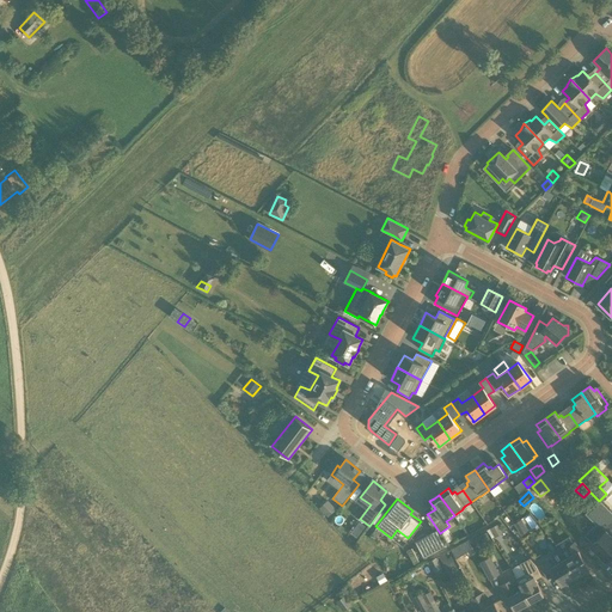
[(328,500),(319,508),(328,516),(336,509),(328,500)]
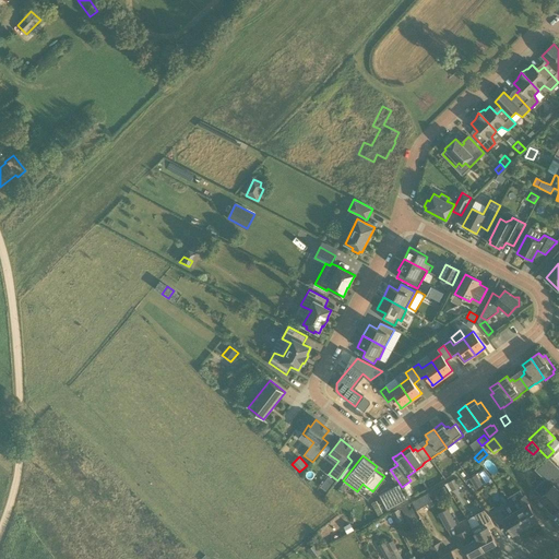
[(288,474),(281,483),(295,496),(302,488),(288,474)]
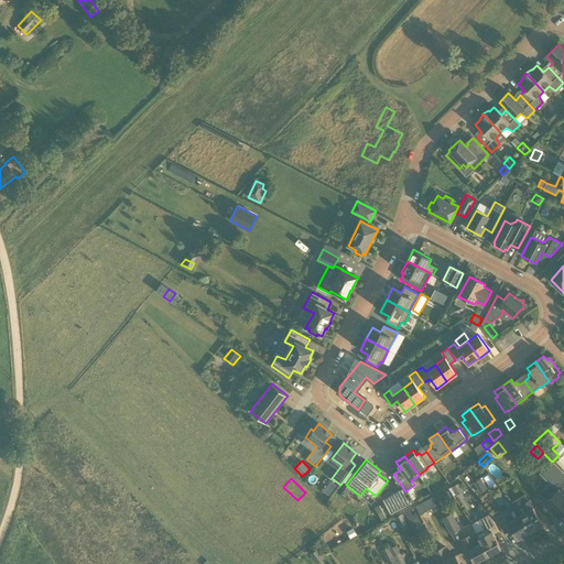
[(474,483),(480,492),(486,489),(480,479),(474,483)]
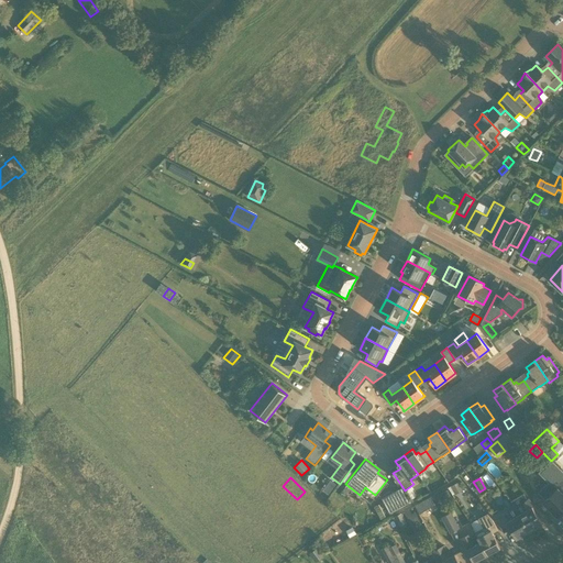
[(331,479),(327,485),(332,489),(337,484),(331,479)]
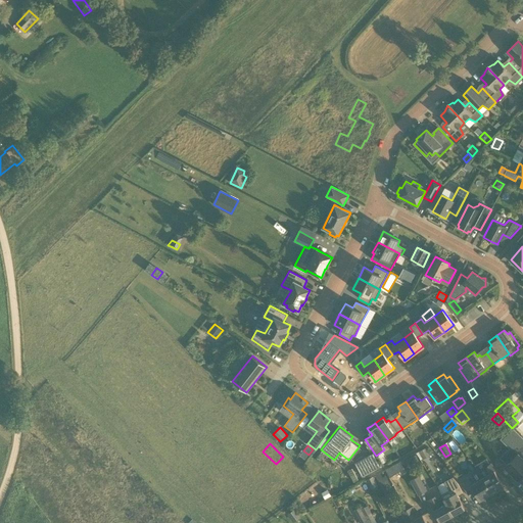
[(426,448),(419,452),(422,459),(430,456),(426,448)]
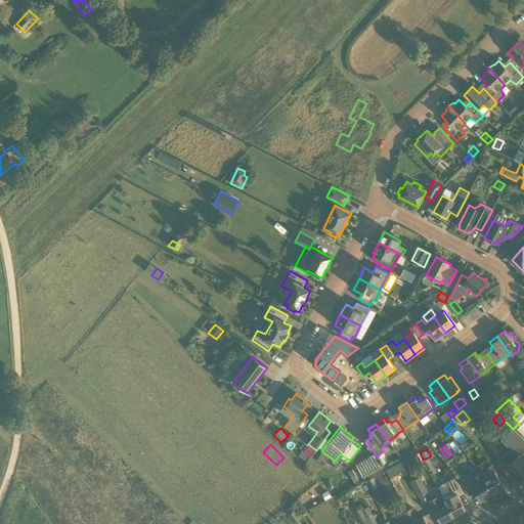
[(263,452),(256,460),(268,473),(276,465),(263,452)]
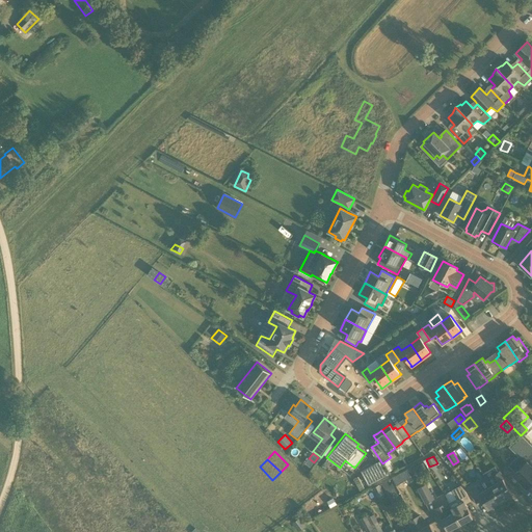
[(362,470),(370,484),(388,474),(380,459),(362,470)]
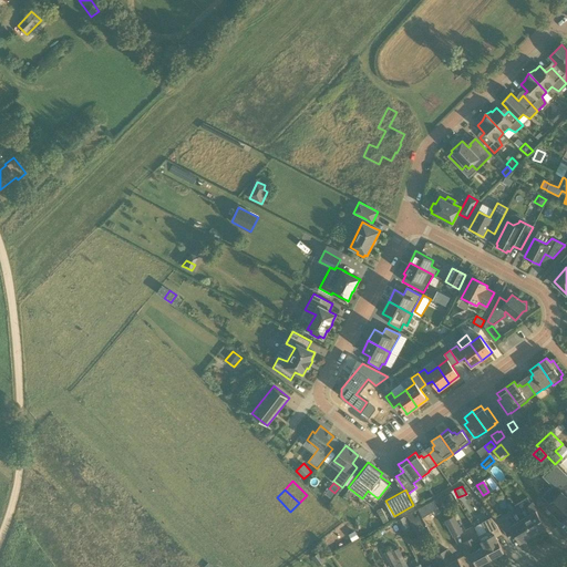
[(560,519),(566,514),(566,496),(562,491),(547,505),(560,519)]
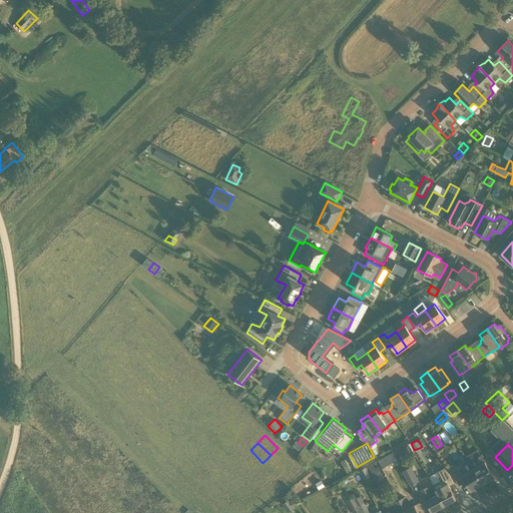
[(250,450),(242,457),(255,470),(263,463),(250,450)]
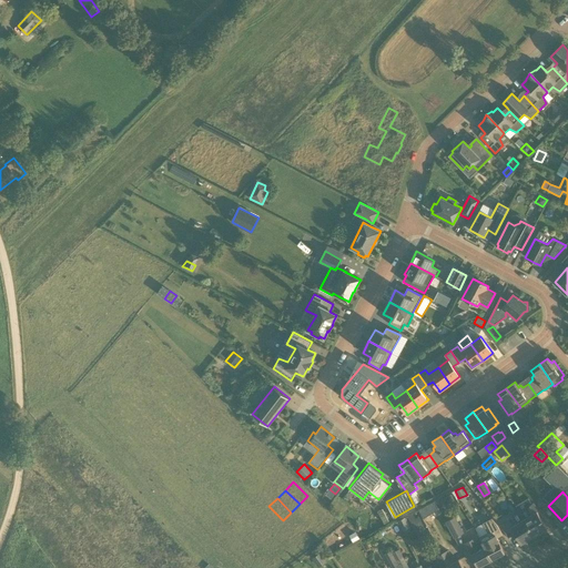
[(543,518),(533,503),(519,511),(524,519),(534,536),(547,528),(541,519),(543,518)]
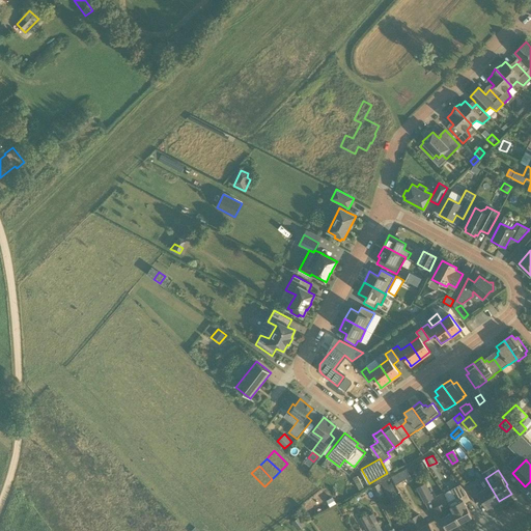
[(251,473),(244,480),(257,494),(264,486),(251,473)]
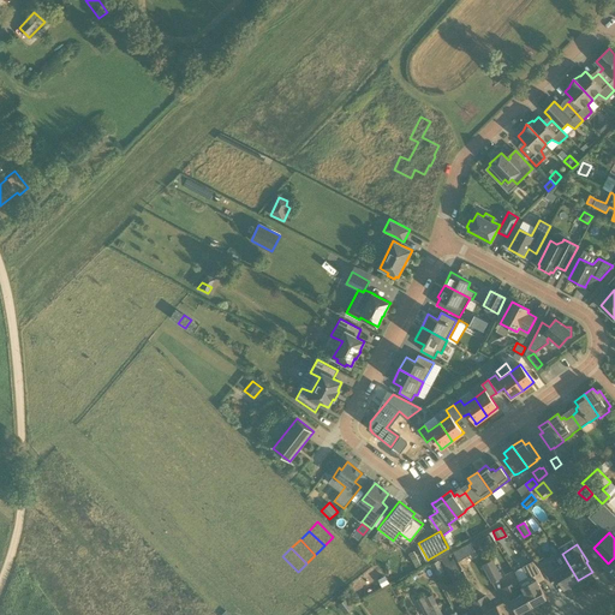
[(465,548),(457,553),(460,561),(469,556),(465,548)]
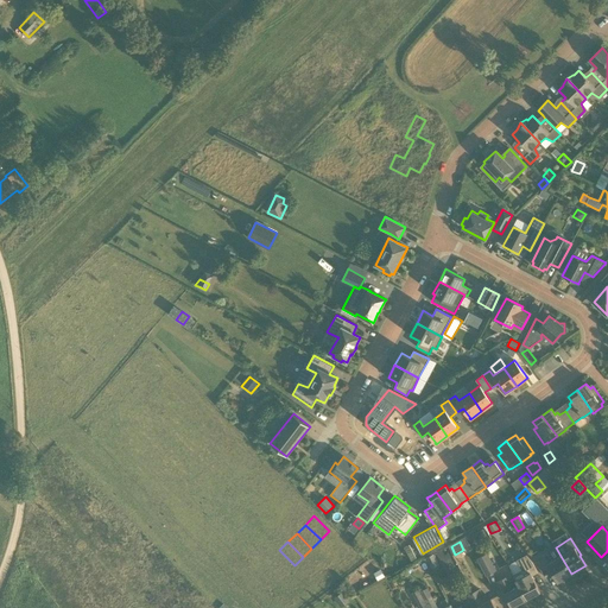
[(406,546),(411,559),(417,557),(412,544),(406,546)]
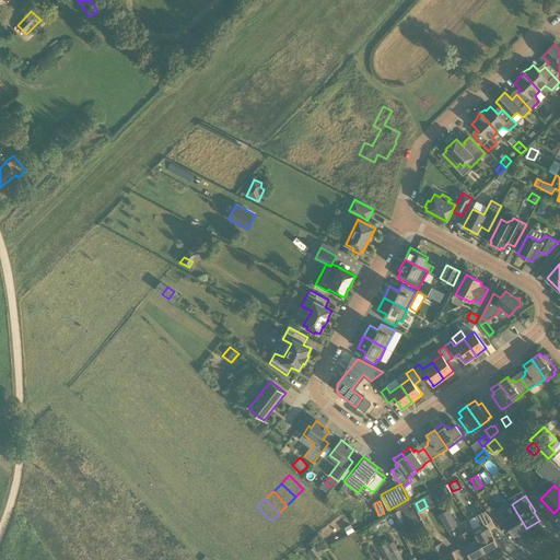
[(257,506),(249,514),(264,528),(271,521),(257,506)]
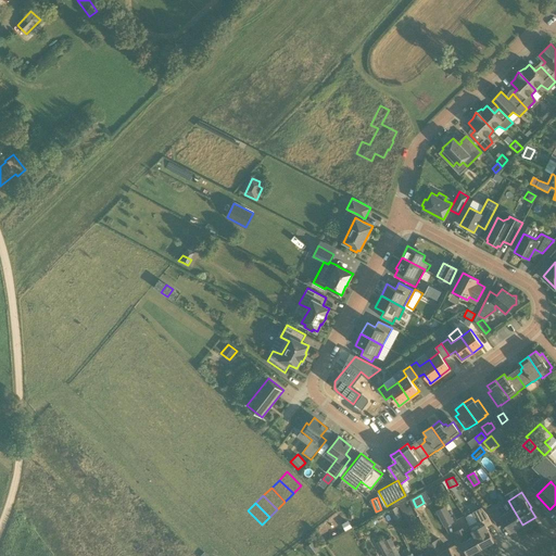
[(400,505),(406,518),(414,514),(409,505),(406,507),(404,503),(400,505)]
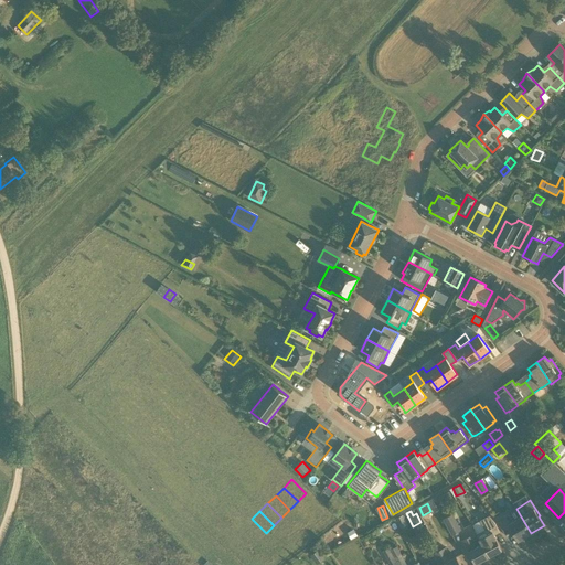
[(509,513),(501,518),(511,533),(512,532),(518,541),(531,533),(521,516),(513,521),(509,513)]
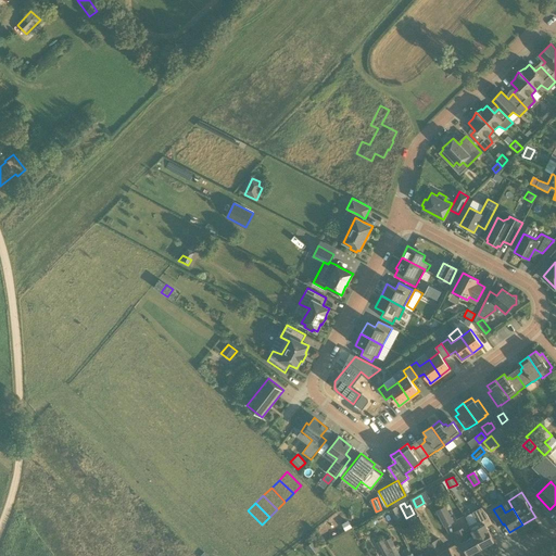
[(444,506),(437,510),(445,526),(453,521),(444,506)]
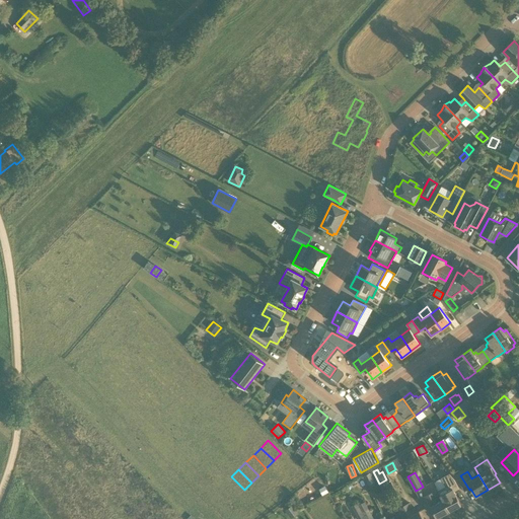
[(442,501),(449,512),(461,505),(453,491),(458,488),(454,479),(449,473),(441,478),(446,487),(438,491),(442,501)]
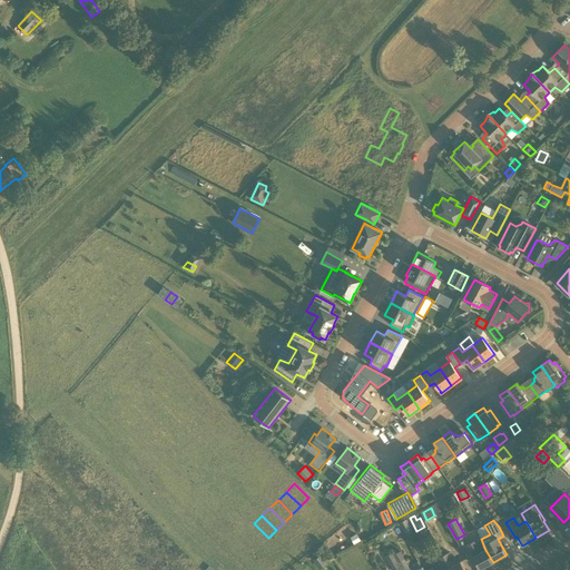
[(467,546),(479,569),(493,562),(485,550),(481,552),(475,541),(467,546)]
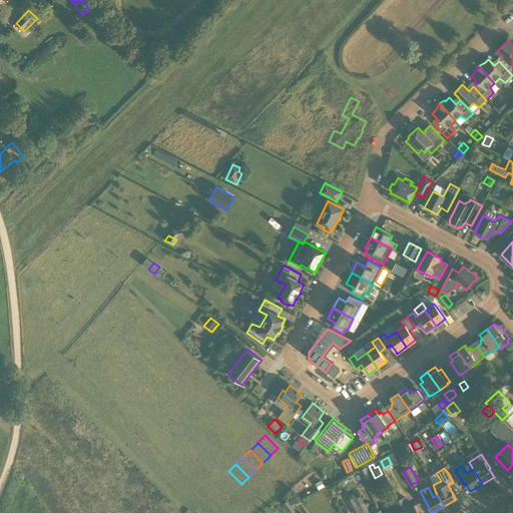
[(368,512),(360,497),(354,500),(360,512),(368,512)]
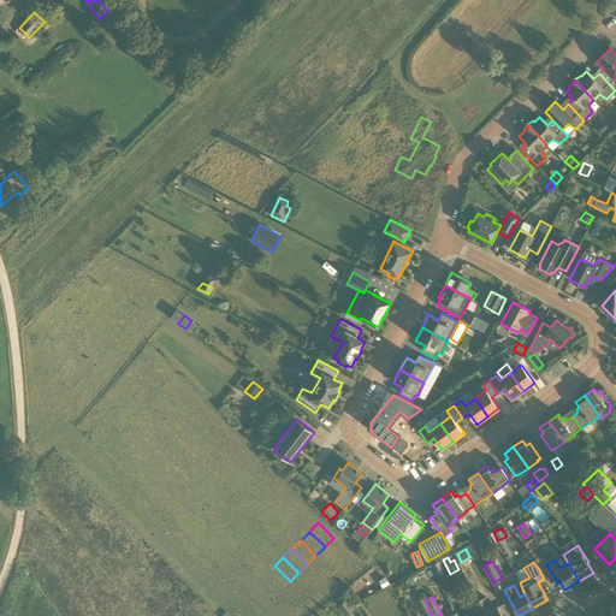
[(478,600),(486,615),(502,615),(497,606),(492,610),(485,597),(478,600)]
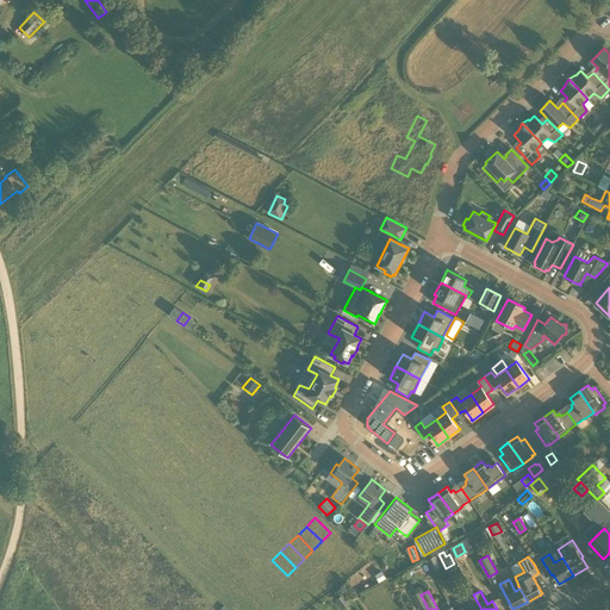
[(254,592),(243,603),(250,609),(268,609),(271,609),(254,592)]
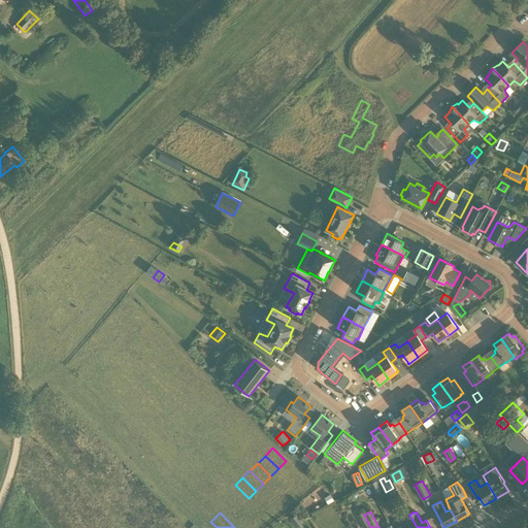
[(370,527),(364,515),(363,513),(357,516),(363,527),(370,527)]
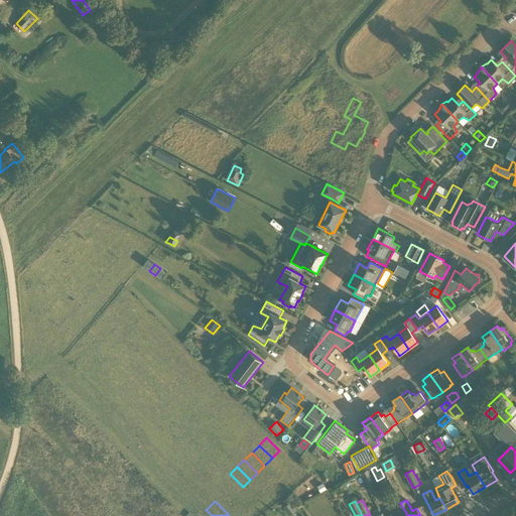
[(400,515),(407,515),(400,503),(395,506),(400,515)]
